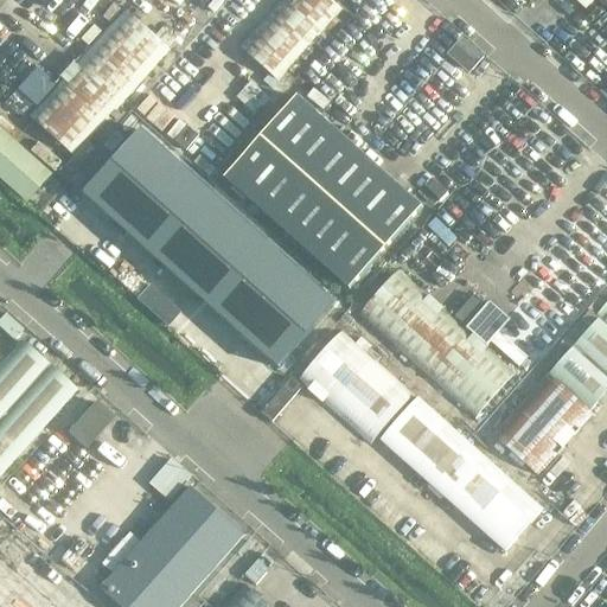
[(342,11),(330,0),(281,0),(240,48),(278,82),(342,11)]
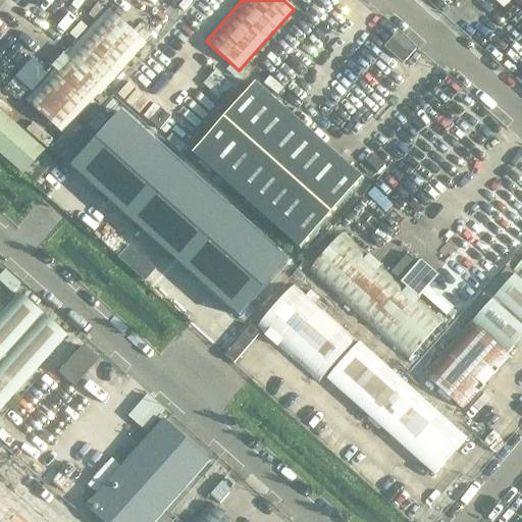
[(32,92),(24,100),(64,136),(146,43),(106,8),(48,73),(32,58),(15,77),(32,92)]
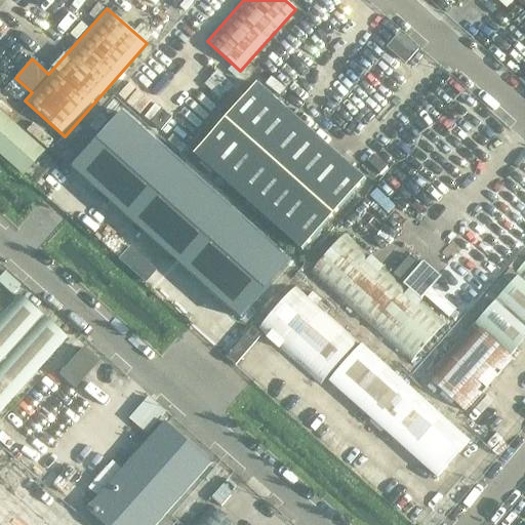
[(255,86),(194,155),(303,253),(364,184),(255,86)]
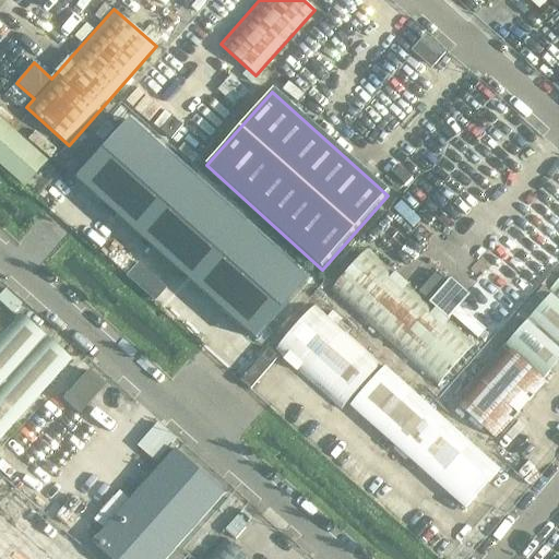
[(0,163),(25,186),(47,162),(0,119),(0,163)]
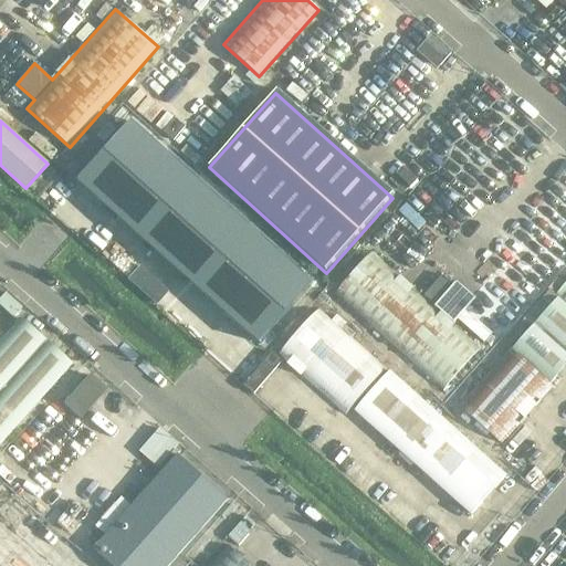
[(133,143),(97,181),(262,332),(297,293),(133,143)]
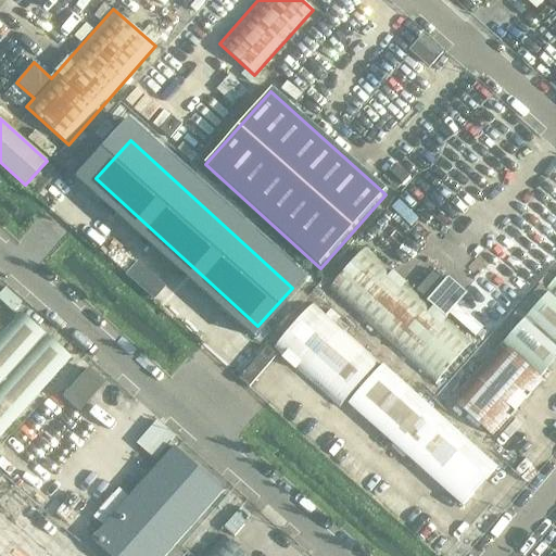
[(475,337),(517,289),(555,245),(555,205),(551,201),(492,266),(467,294),(449,278),(427,302),(366,248),(328,290),(434,384),(472,342),(447,320),(452,316),(475,337)]
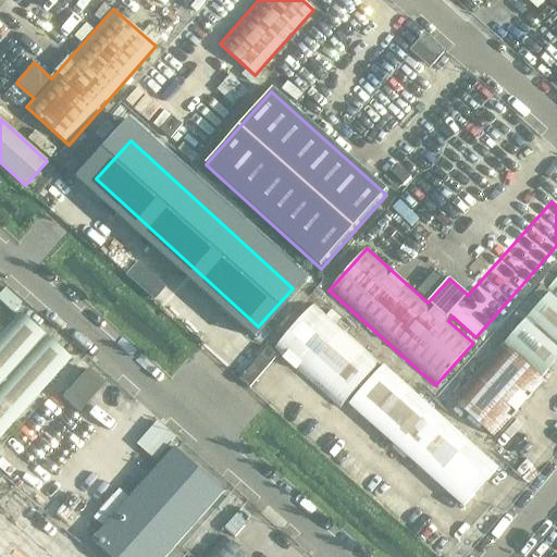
[(542,379),(556,361),(556,279),(546,292),(447,405),(490,443),(544,381),(542,379)]
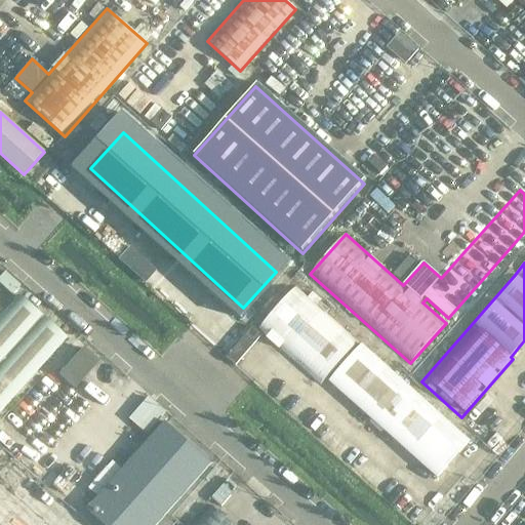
[(295,287),(257,330),(320,385),(329,381),(438,478),(470,441),(295,287)]
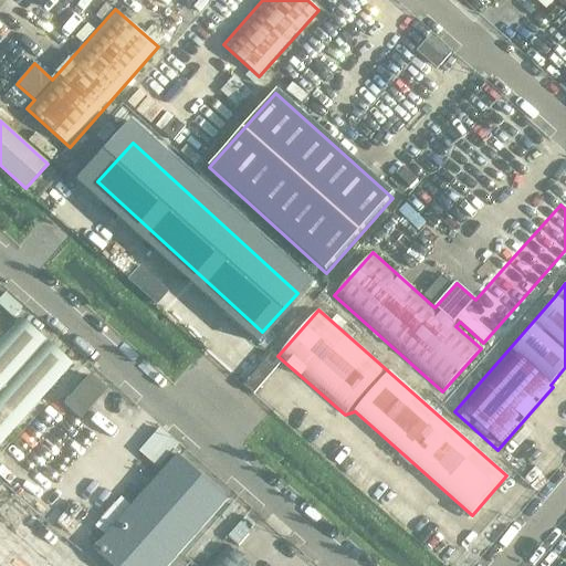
[(0,339),(0,443),(25,416),(70,365),(19,320),(0,339)]
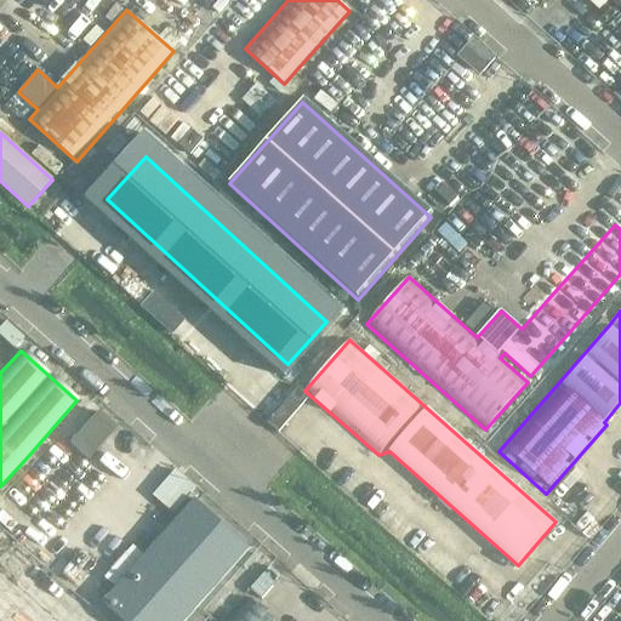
[(306,403),(296,393),(269,421),(280,431),(306,403)]
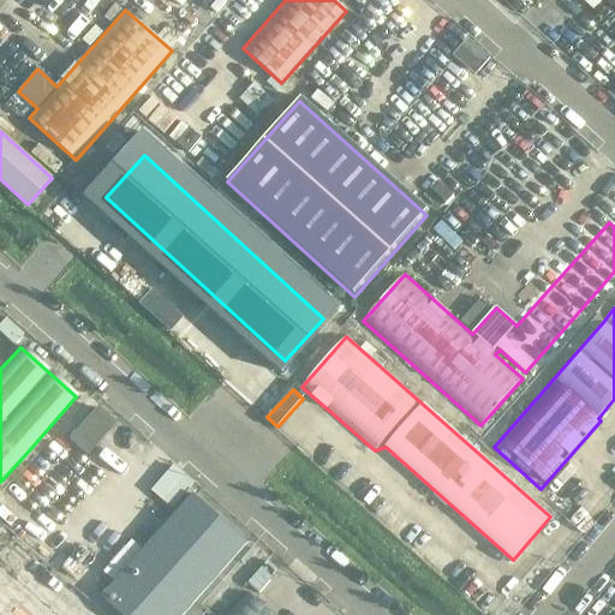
[(96,406),(67,440),(85,457),(115,423),(96,406)]
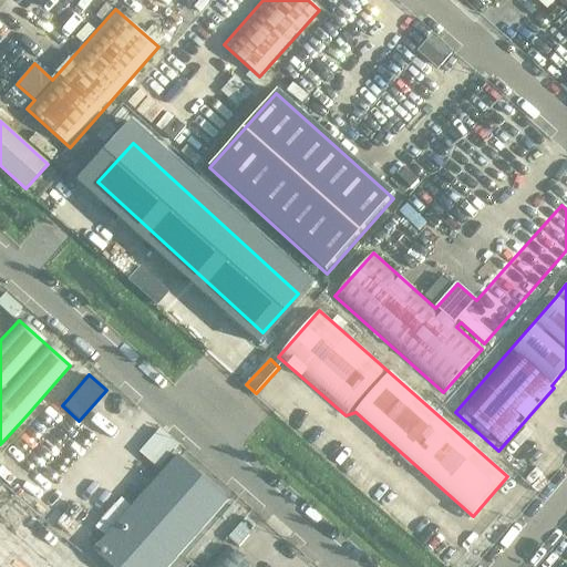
[(158,471),(179,446),(161,430),(140,453),(158,471)]
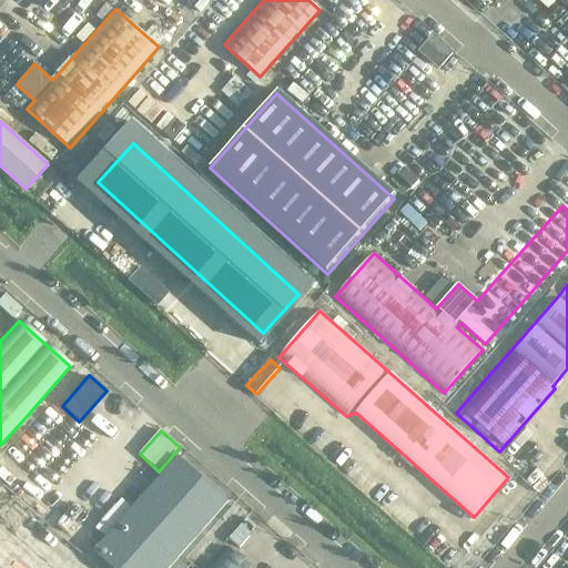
[(170,567),(229,503),(178,457),(93,551),(111,567),(170,567)]
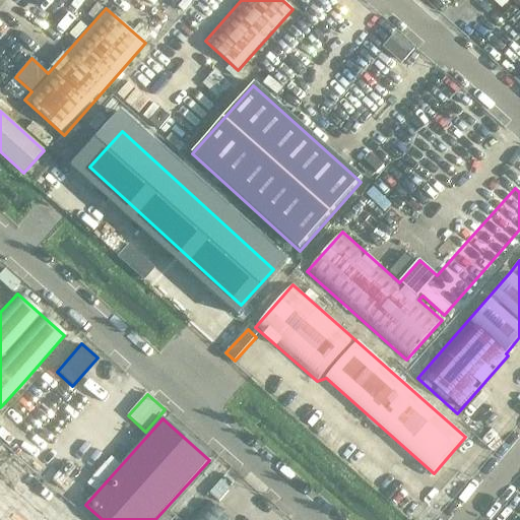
[(230,519),(209,501),(191,519),(230,519)]
